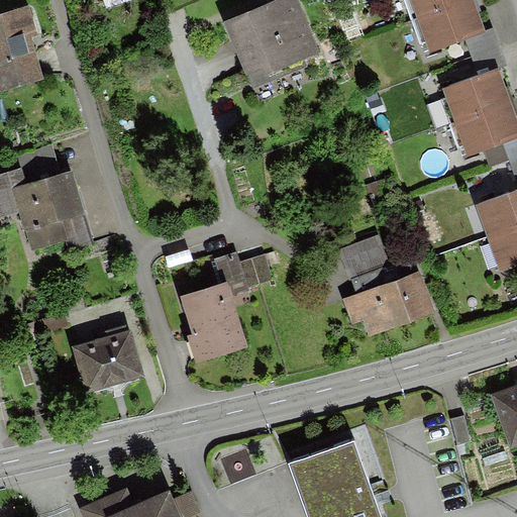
[(299,0),(280,0),(225,22),(251,88),(307,66),(304,60),(320,54),(299,0)]
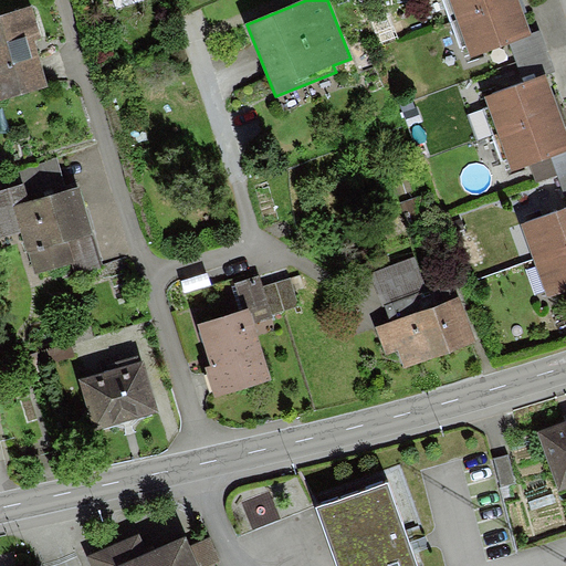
[(449,0),(457,20),(510,0),(449,0)]
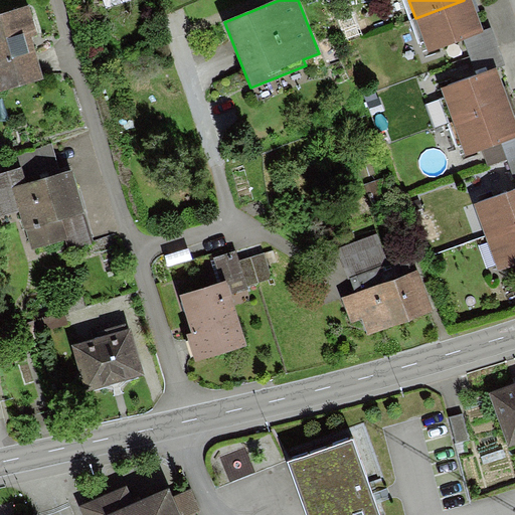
[(464,0),(415,18),(428,52),(464,38),(485,31),(473,0),(464,0)]
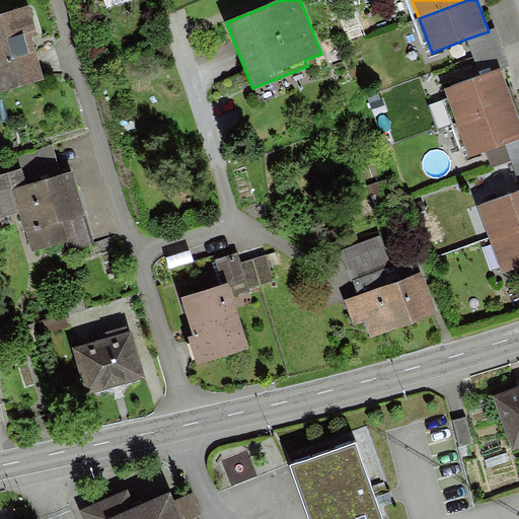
[(39,33),(31,7),(0,15),(0,89),(44,78),(32,35),(39,33)]
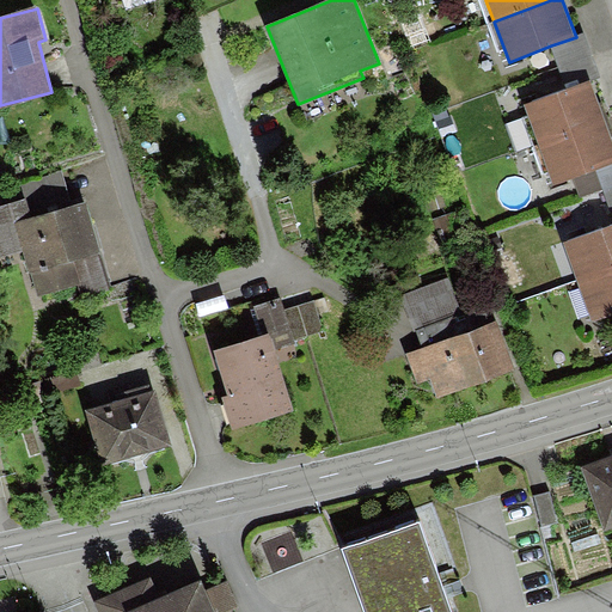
[(551,46),(567,90),(591,81),(601,78),(586,34),(576,37),(551,46)]
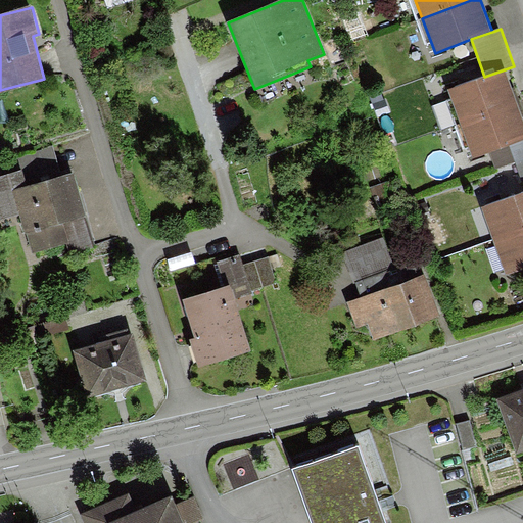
[(447,91),(460,124),(517,103),(505,69),(484,77),(447,91)]
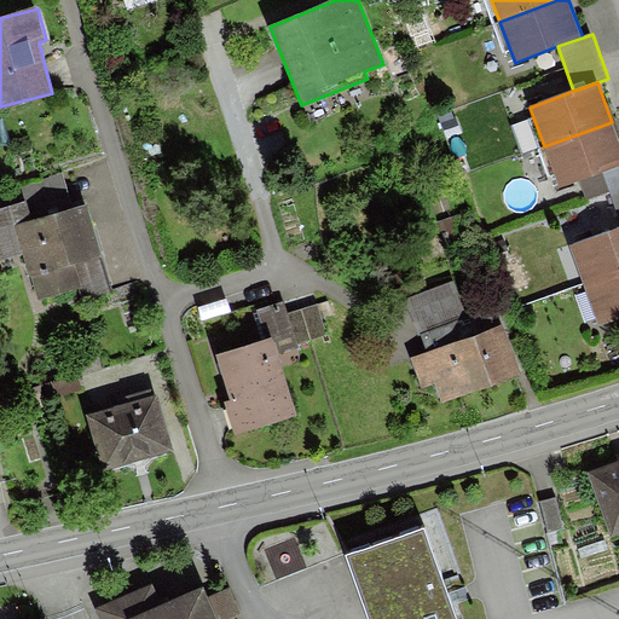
[(544,146),(559,186),(579,178),(618,163),(618,142),(612,122),(544,146)]
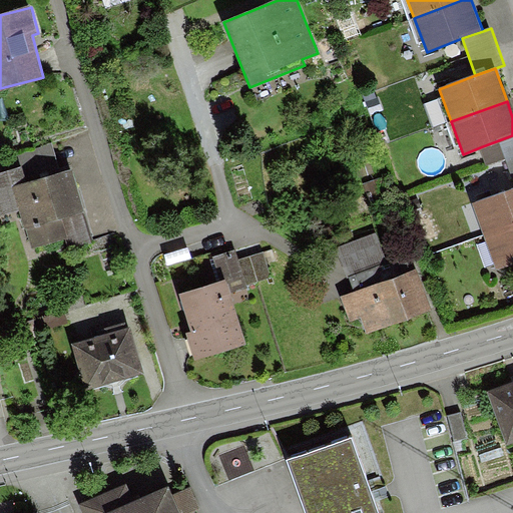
[(505,158),(512,180),(512,135),(480,147),(486,165),(505,158)]
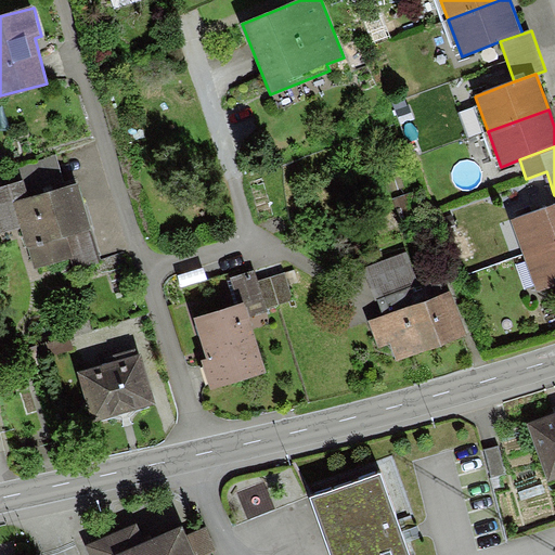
[(14,203),(66,188),(55,155),(18,167),(23,181),(0,188),(0,232),(22,227),(14,203)]
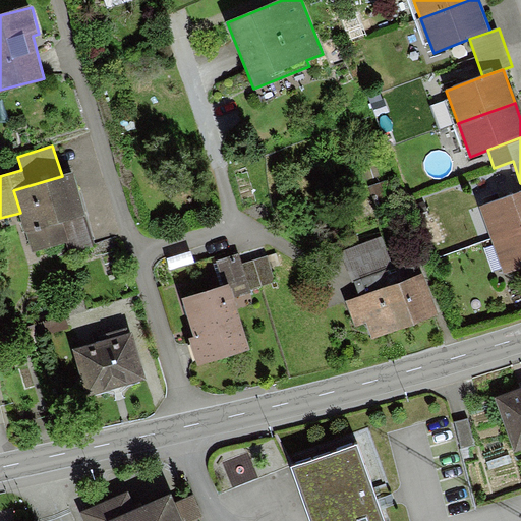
[(94,246),(71,173),(62,176),(13,190),(20,213),(32,251),(67,241),(71,253),(94,246)]
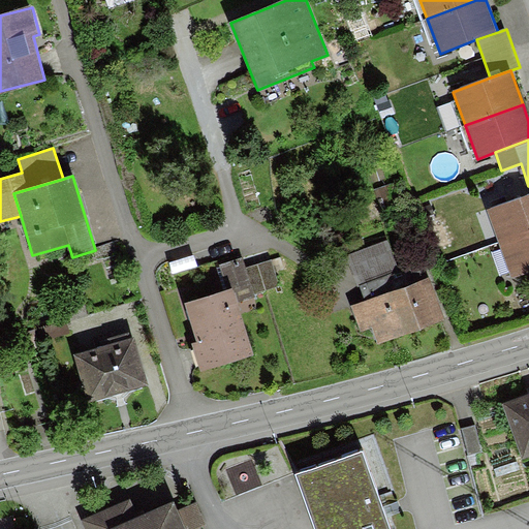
[(528,194),(486,210),(499,244),(528,234),(528,194)]
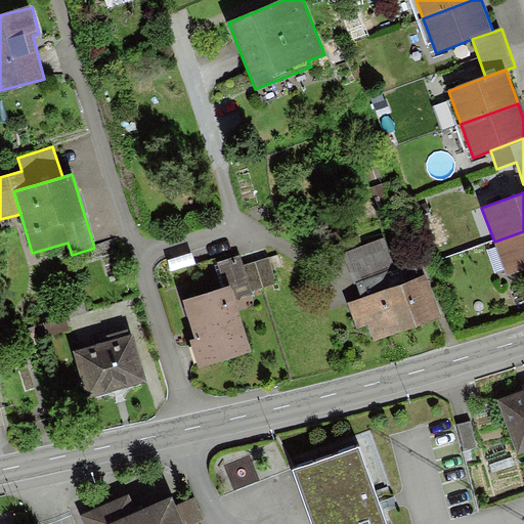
[(523,231),(494,242),(506,276),(523,270),(523,231)]
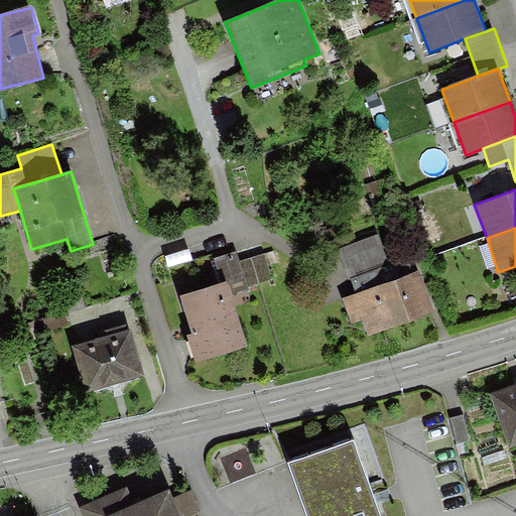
[(381,235),(338,250),(349,280),(352,279),(356,293),(397,278),(381,235)]
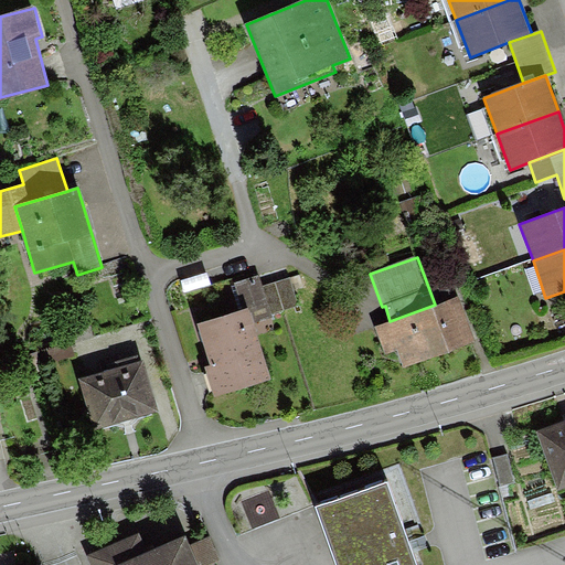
[(235,283),(244,310),(248,309),(252,322),(274,316),(273,312),(298,305),(289,278),(263,287),(259,276),(235,283)]
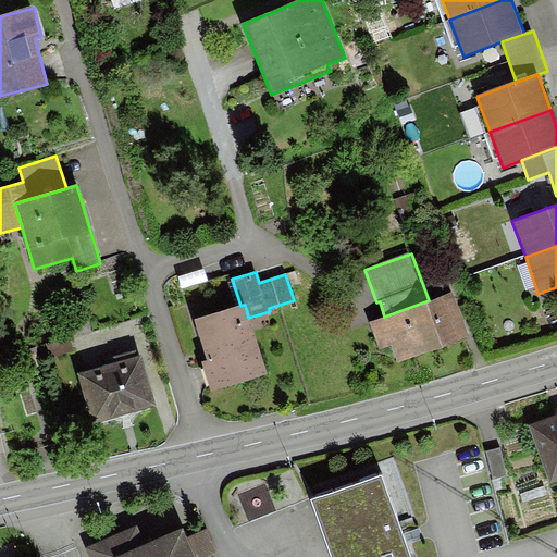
[(384,317),(371,321),(382,350),(392,347),(397,362),(468,337),(452,292),(429,300),(384,317)]
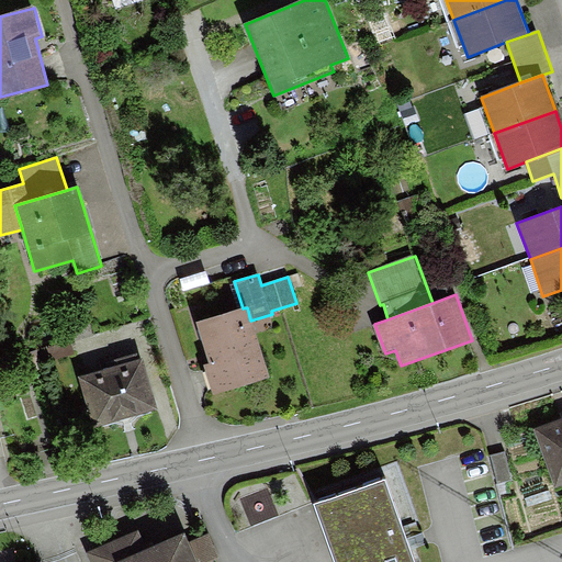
[(243,308),(197,323),(209,362),(203,364),(212,394),(268,378),(250,321),(247,307),(243,308)]
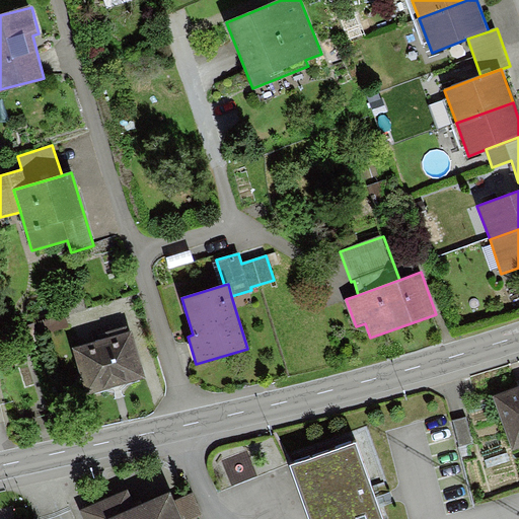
[(127,326),(106,332),(107,338),(72,348),(87,396),(146,377),(132,332),(129,334),(127,326)]
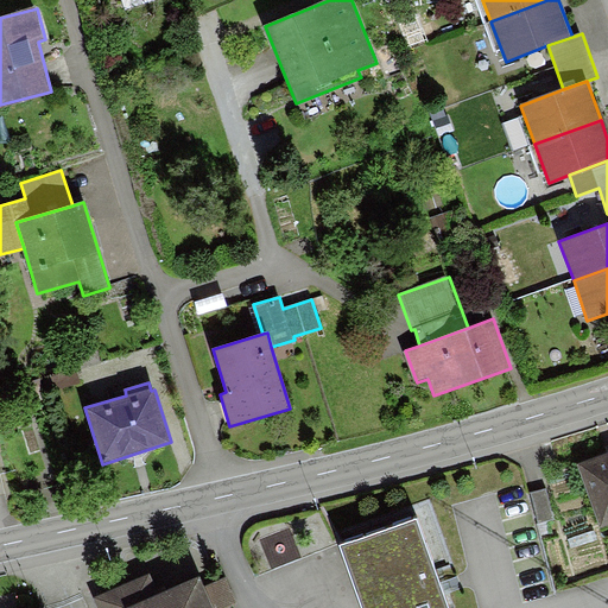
[(607,458),(583,468),(601,520),(607,518),(607,458)]
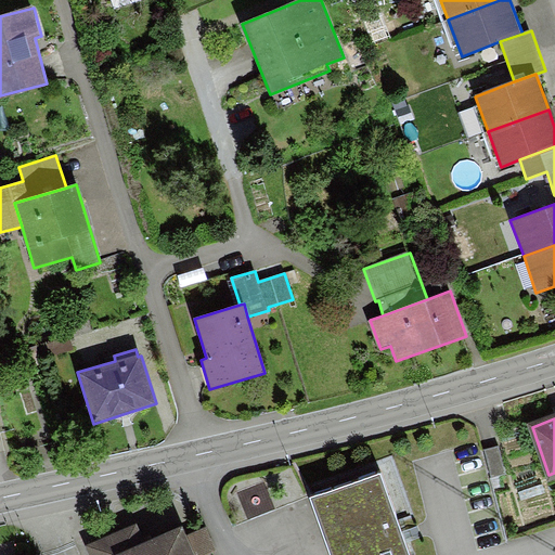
[(410,554),(382,472),(309,497),(328,554),(410,554)]
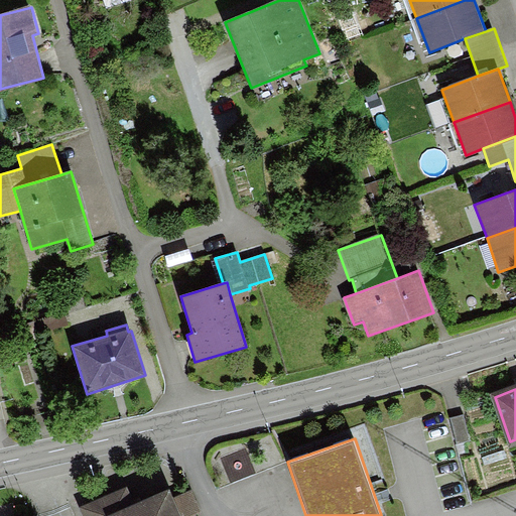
[(127,487),(81,508),(84,515),(180,515),(173,500),(169,491),(136,506),(127,487)]
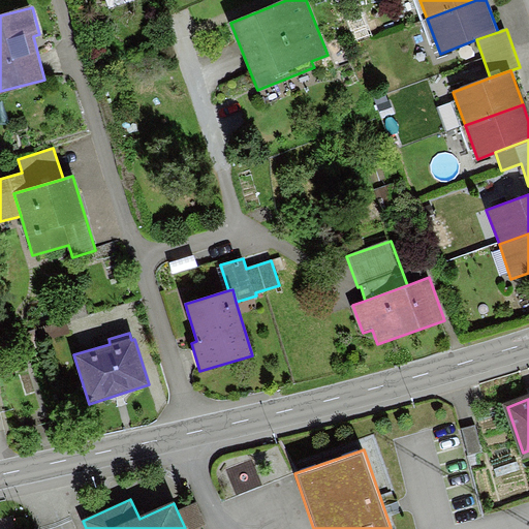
[(198,503),(178,512),(185,528),(195,528),(208,524),(198,503)]
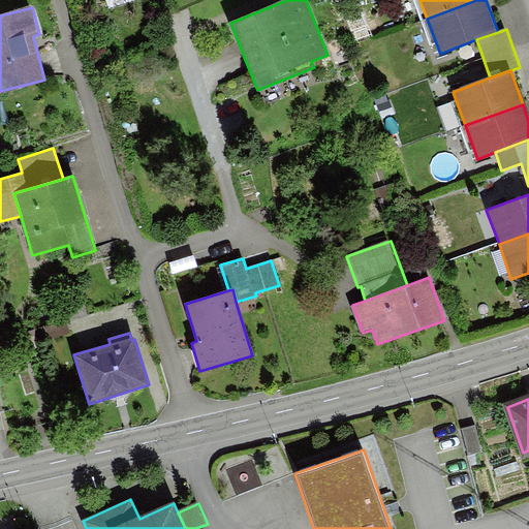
All buildings are outlined.
